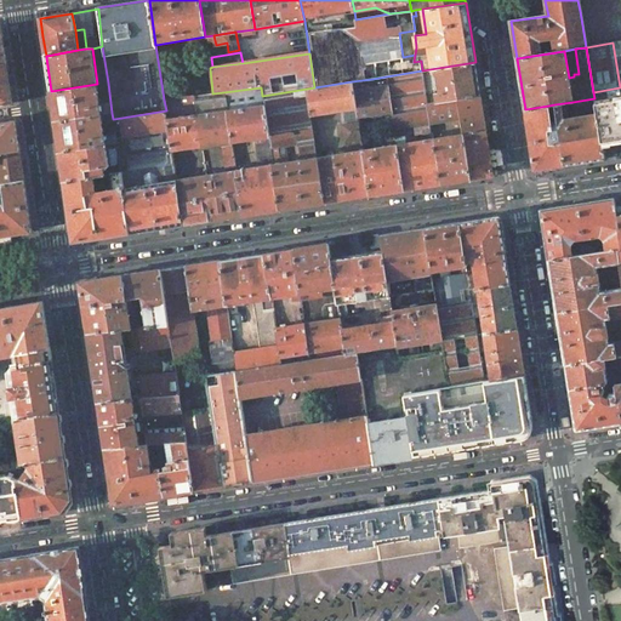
[(476,62),(422,70),(426,93),(436,92),(437,102),(457,98),(482,95),(476,62)]
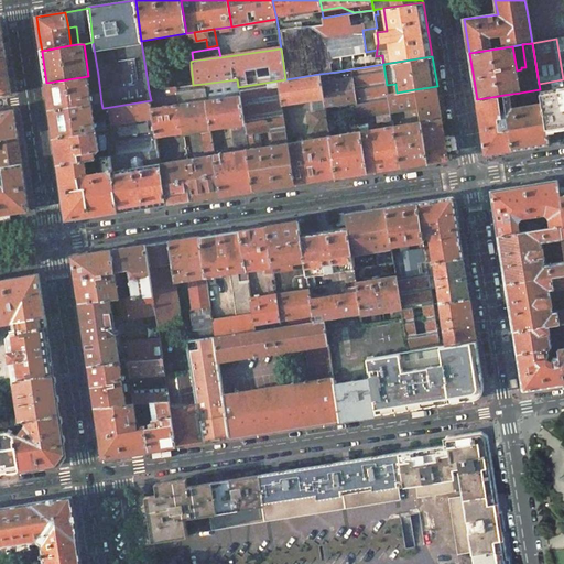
[(0,95),(10,94),(11,93),(8,73),(6,58),(0,58),(0,95)]
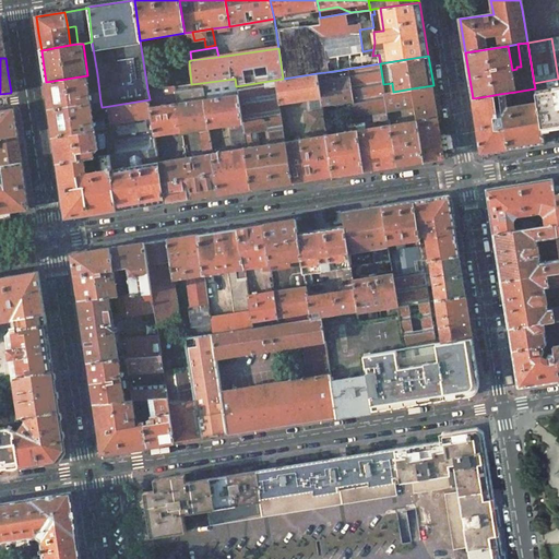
[(380,63),(347,69),(348,76),(353,100),(354,111),(355,115),(372,113),(373,121),(389,119),(388,110),(384,93),(383,84),(380,63)]
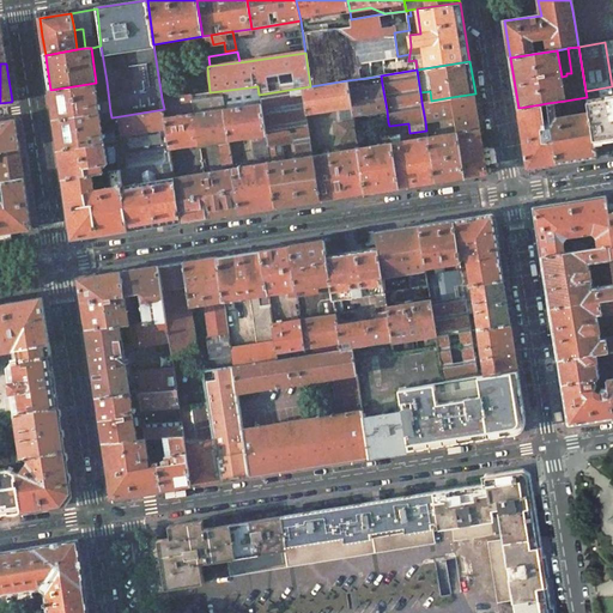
[(368,78),(347,80),(353,115),(387,110),(382,84),(369,86),(368,78)]
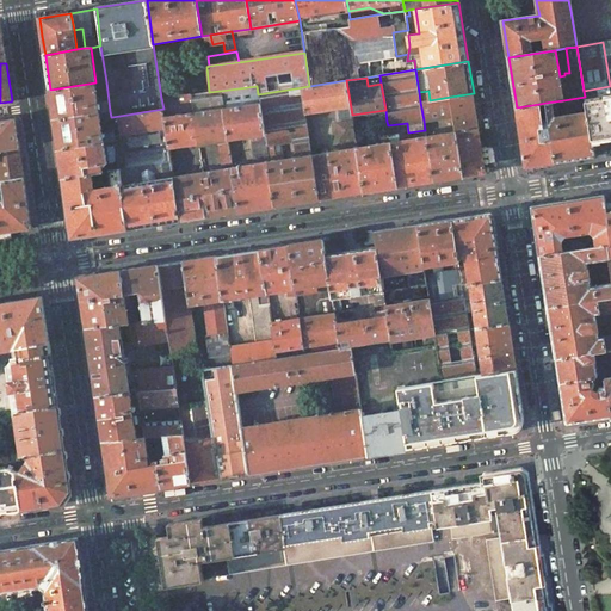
[(309,86),(302,87),(306,112),(334,107),(339,143),(346,142),(346,137),(355,136),(352,115),(346,80),(309,86)]
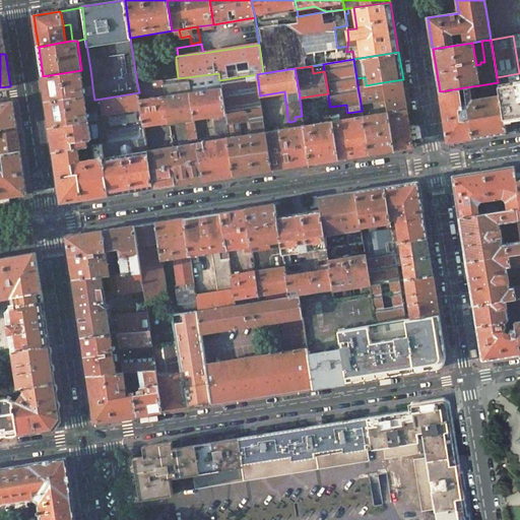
[(81,70),(43,76),(47,99),(47,102),(85,95),(89,94),(93,94),(90,69),(81,70)]
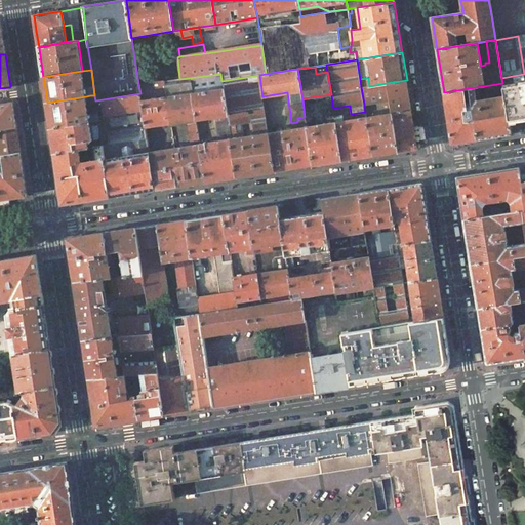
[(220,74),(189,78),(196,119),(227,115),(221,81),(220,74)]
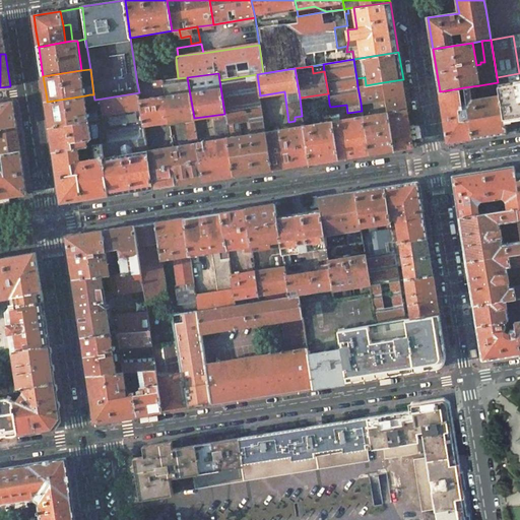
[(235,175),(271,170),(265,131),(260,95),(257,74),(219,80),(224,114),(229,137),(235,175)]
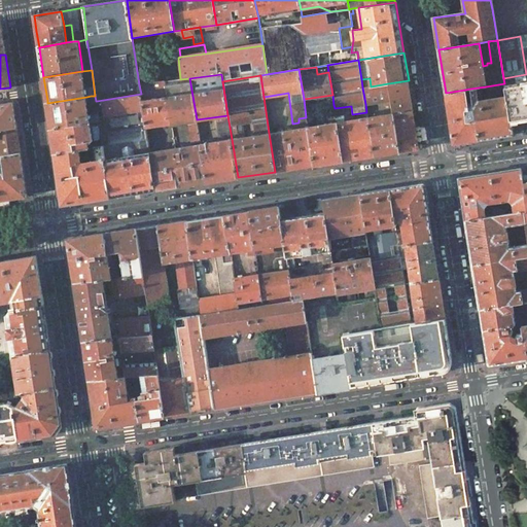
[(197,119),(189,78),(180,79),(180,78),(165,81),(172,124),(188,120),(191,137),(199,136),(197,119)]
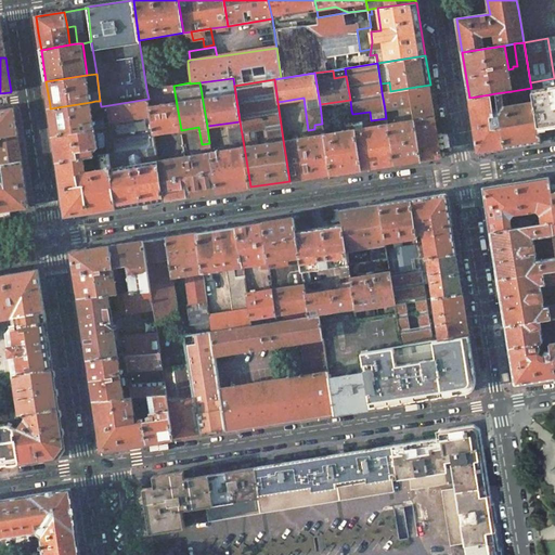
[(413,119),(435,116),(430,85),(409,88),(411,105),(413,119)]
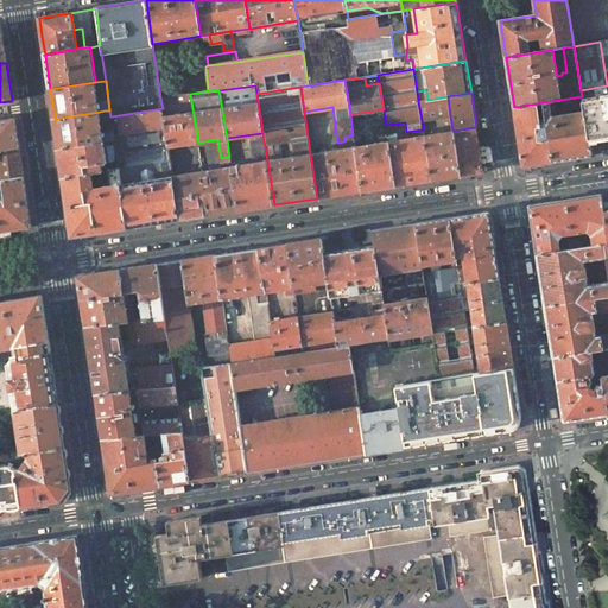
[(190,94),(160,97),(163,108),(169,147),(198,143),(190,94)]
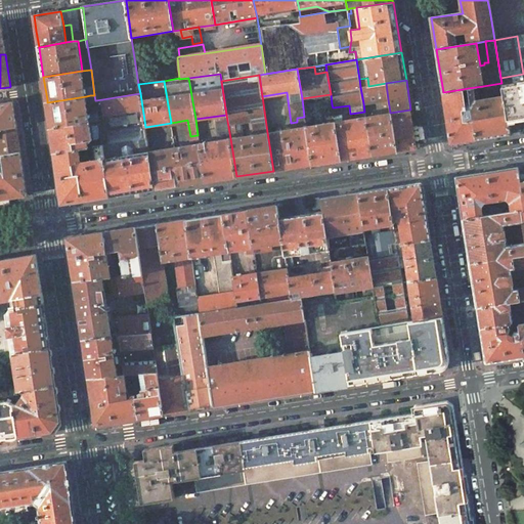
[(368,86),(360,87),(363,103),(388,99),(386,83),(368,86)]
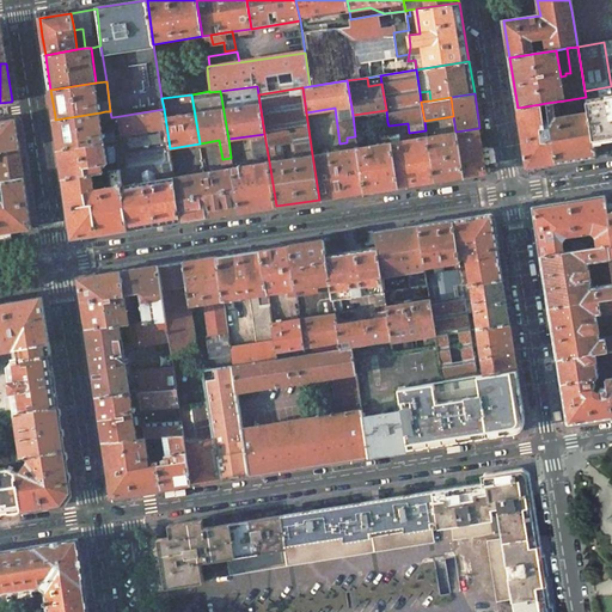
[(586,97),(564,101),(564,104),(567,116),(588,112),(587,102),(586,97)]
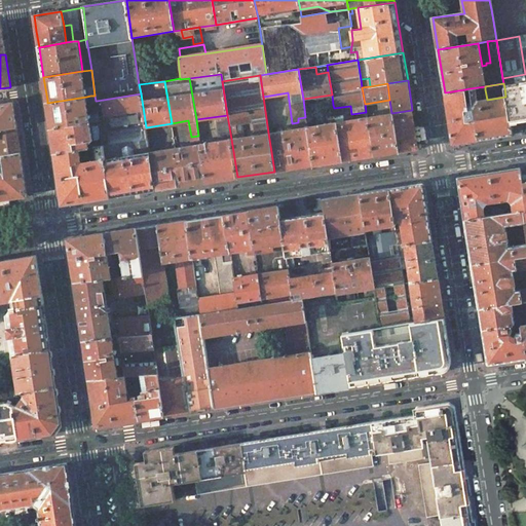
[(525,83),(504,87),(505,97),(511,121),(525,117),(525,83)]
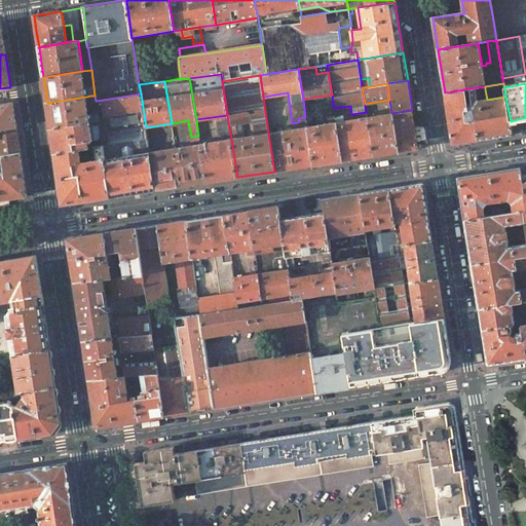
[(485,86),(470,88),(472,98),(476,98),(480,97),(479,90),(485,89),(485,86)]
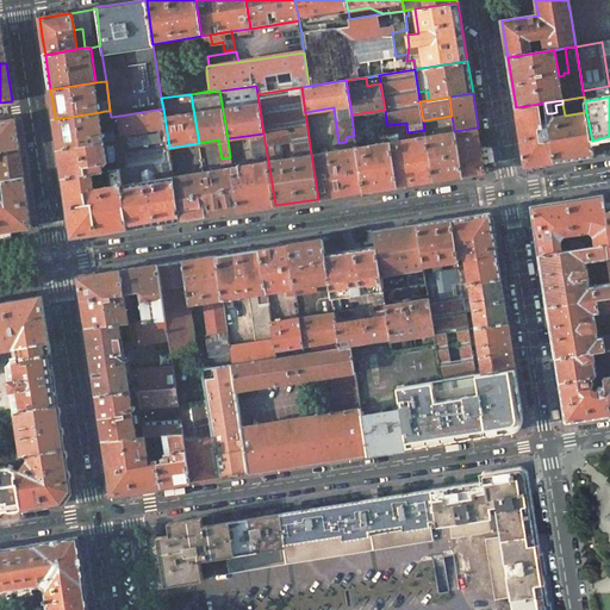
[(539,104),(516,107),(524,167),(554,162),(547,118),(541,119),(539,104)]
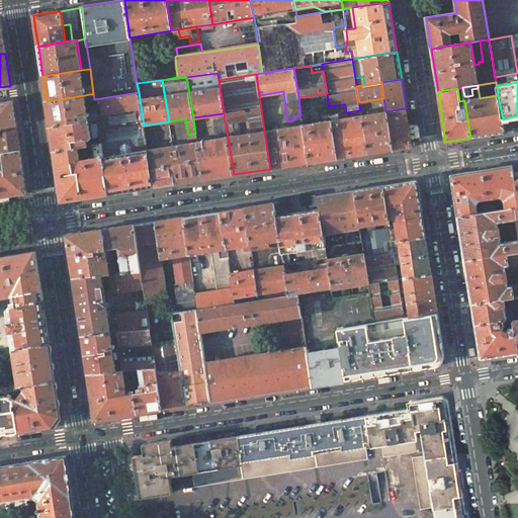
[(101,143),(109,194),(153,187),(147,149),(144,125),(139,92),(95,99),(95,102),(95,105),(97,118),(101,143)]
